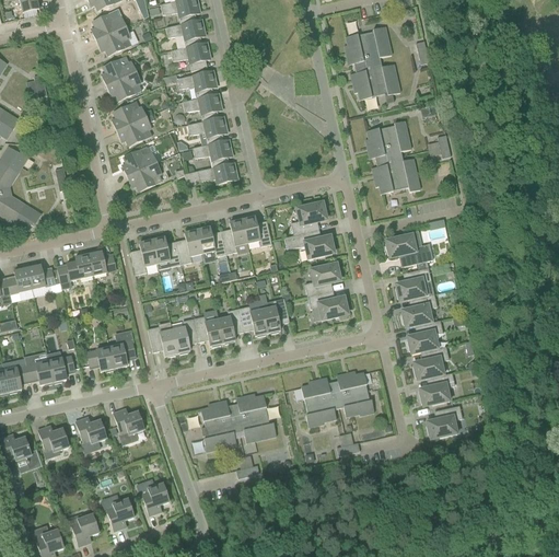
[(20,0),(23,12),(39,8),(37,0),(20,0)]
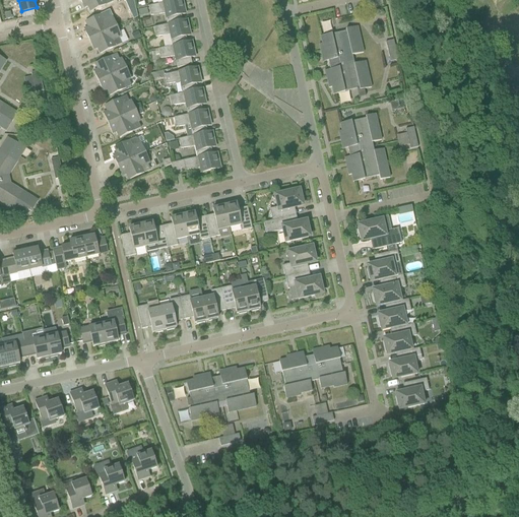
[(82,0),(82,1),(83,1),(85,5),(88,3),(90,9),(101,5),(107,2),(111,0),(82,0)]
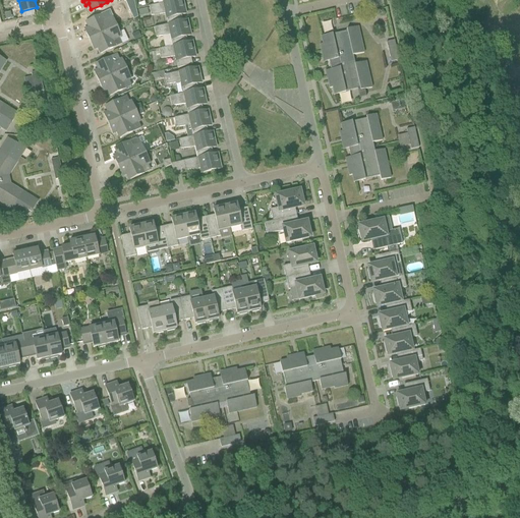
[(163,0),(150,4),(152,13),(166,11),(168,22),(183,18),(182,12),(186,11),(184,6),(186,6),(185,0),(163,0)]
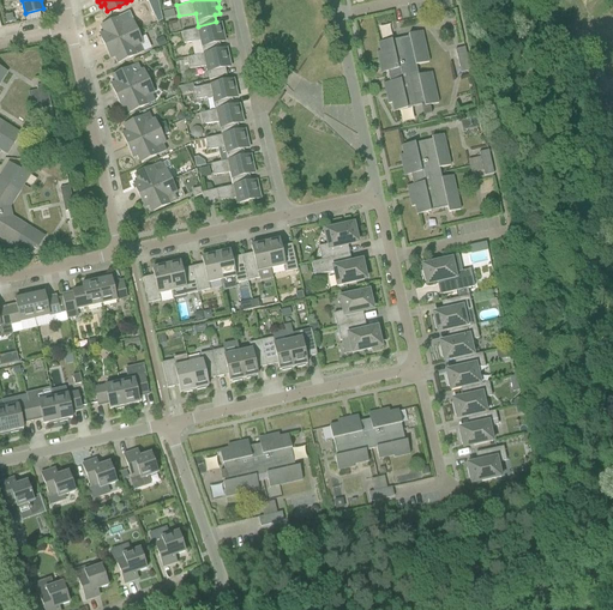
[(166,17),(176,14),(174,7),(163,10),(166,17)]
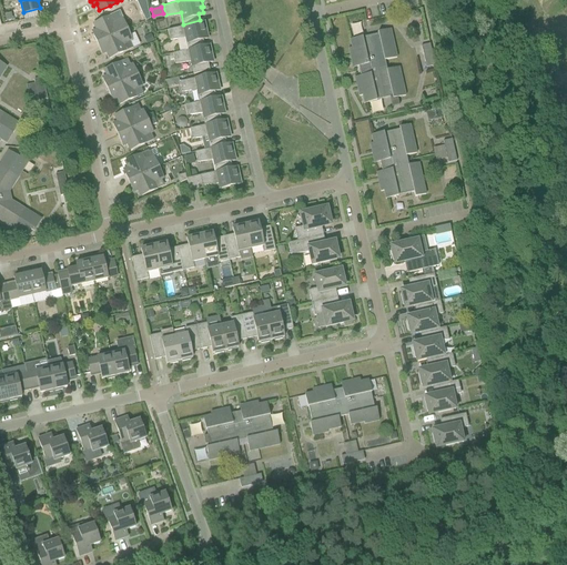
[(97,28),(93,29),(95,33),(94,33),(98,40),(128,27),(122,14),(119,16),(117,11),(111,13),(104,17),(94,21),(97,28)]
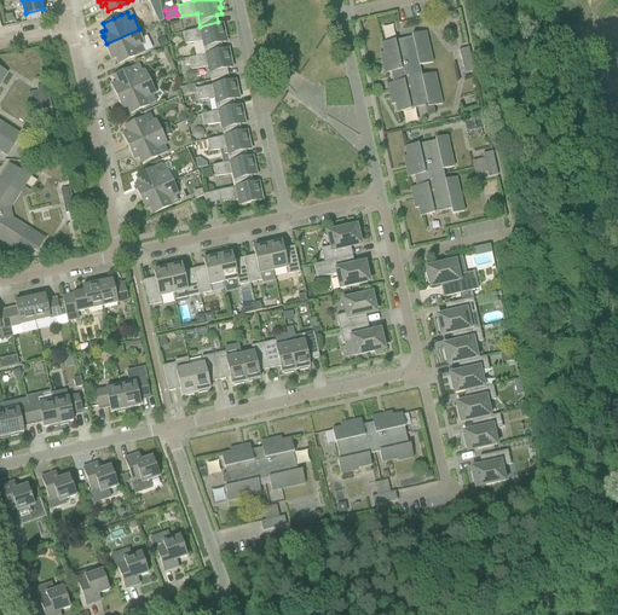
[(224,22),(223,23),(223,21),(218,22),(200,27),(184,30),(186,41),(203,39),(206,52),(224,47),(221,40),(226,40),(225,33),(226,33),(224,22)]
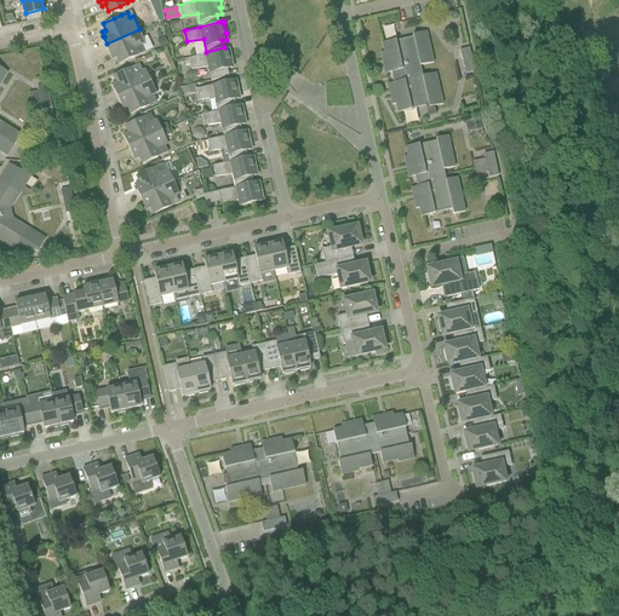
[(143,44),(145,42),(139,29),(107,44),(110,52),(110,51),(113,56),(116,55),(120,61),(145,50),(143,44)]
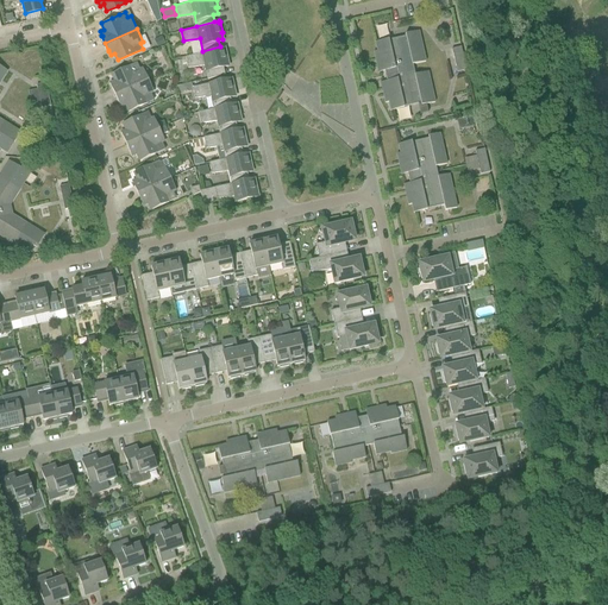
[(413,62),(426,60),(419,29),(406,32),(406,33),(389,38),(389,37),(376,41),(377,49),(374,50),(376,58),(382,57),(390,90),(384,92),(386,100),(389,100),(392,108),(405,106),(405,105),(421,101),(421,104),(427,102),(436,100),(428,69),(415,73),(413,62)]
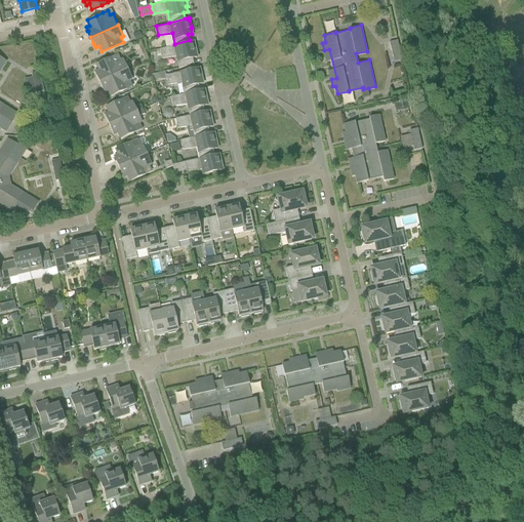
[(137,39),(145,37),(142,30),(134,33),(137,39)]
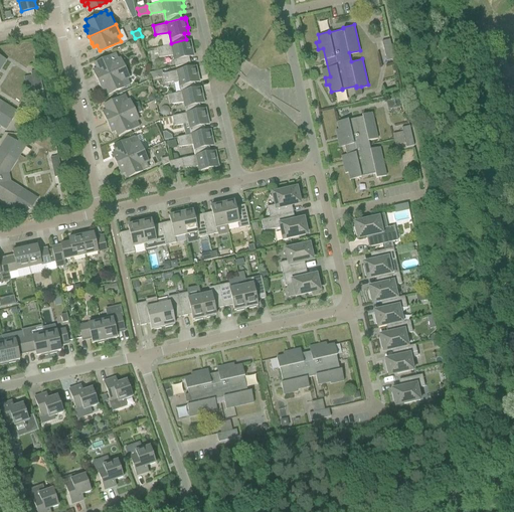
[(384,49),(392,47),(390,37),(382,39),(384,49)]
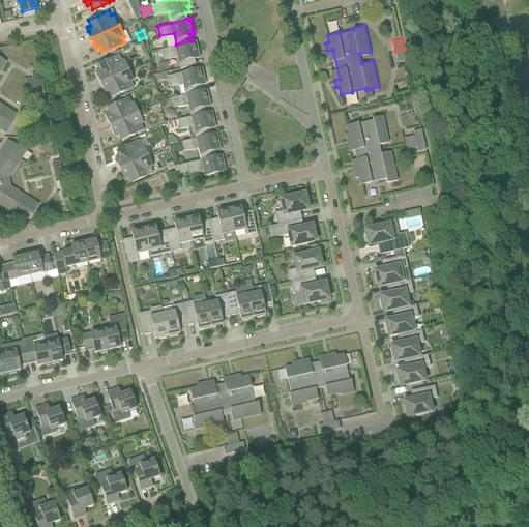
[(197,40),(196,41),(196,39),(192,40),(176,45),(162,48),(164,57),(178,55),(181,66),(197,63),(195,56),(199,56),(198,50),(199,50),(197,40)]
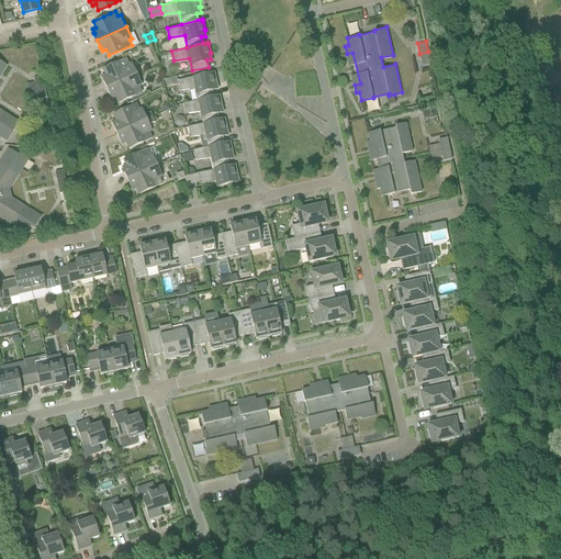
[(423,64),(430,63),(428,52),(419,54),(423,64)]
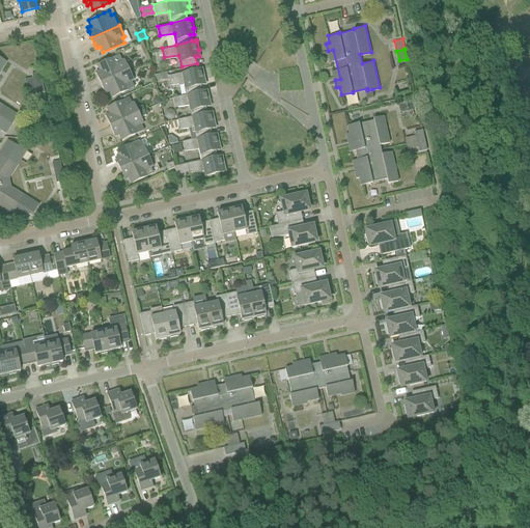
[(124,57),(122,58),(120,53),(98,63),(100,68),(96,71),(99,74),(98,75),(101,81),(130,67),(124,57)]
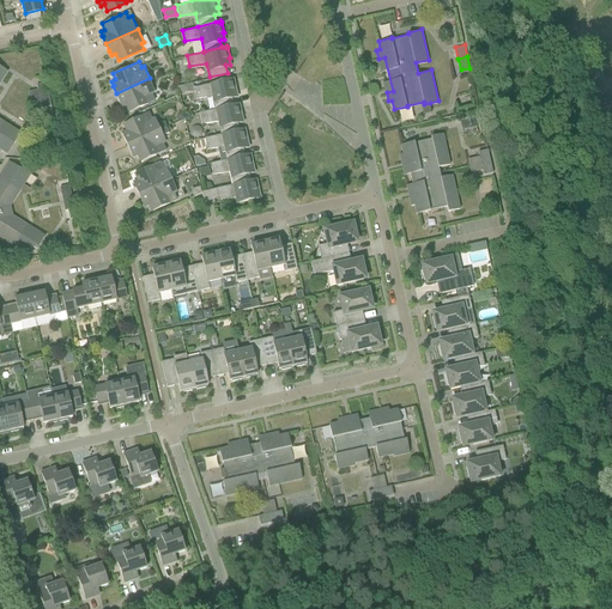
[(0,146),(8,151),(22,131),(0,117),(0,80),(7,68),(0,64),(0,146)]
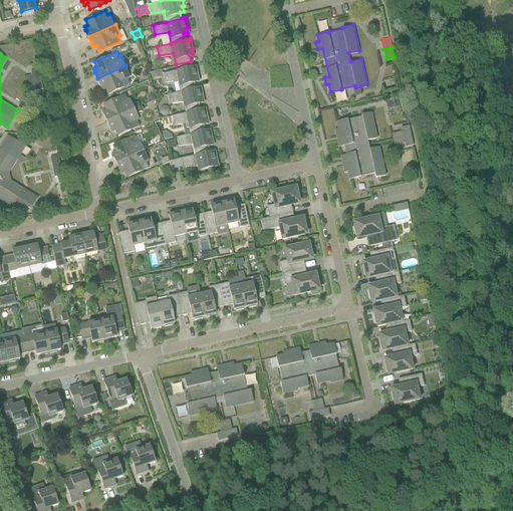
[(197,65),(196,65),(195,64),(163,71),(164,73),(165,81),(179,79),(182,89),(196,86),(195,80),(199,79),(198,74),(199,74),(197,65)]
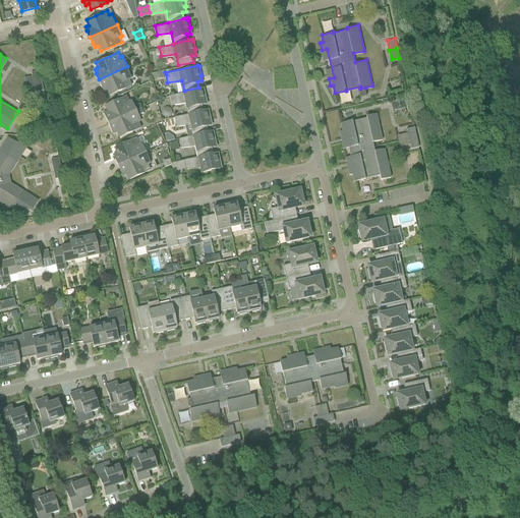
[(129,78),(131,77),(127,66),(99,79),(102,85),(103,85),(105,90),(108,88),(110,94),(132,83),(129,78)]
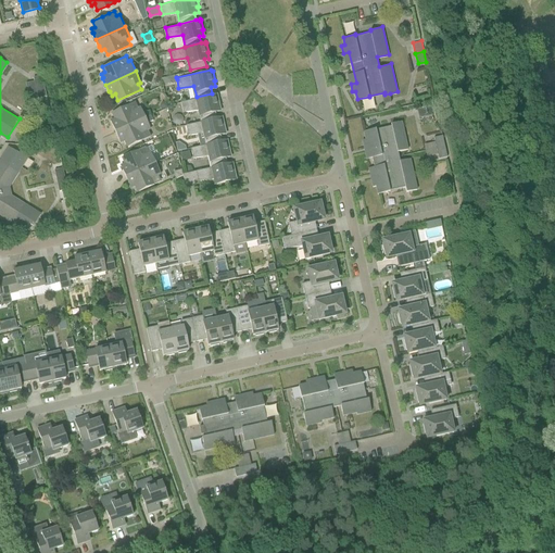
[(38,97),(47,95),(42,73),(34,75),(35,79),(26,80),(29,95),(38,92),(38,97)]
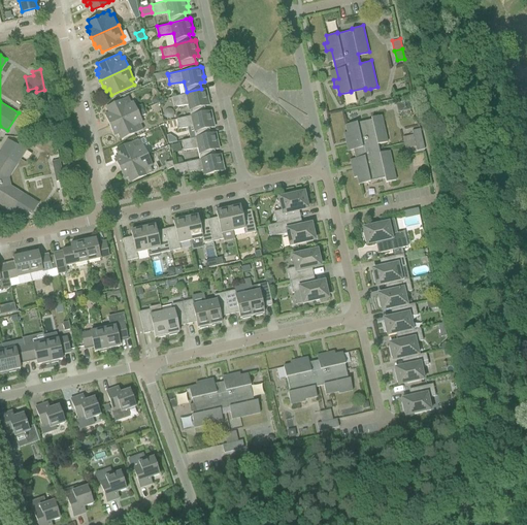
[(207,89),(205,89),(205,88),(201,89),(187,92),(172,95),(174,105),(189,103),(191,113),(206,110),(205,104),(209,103),(208,98),(209,98),(207,89)]
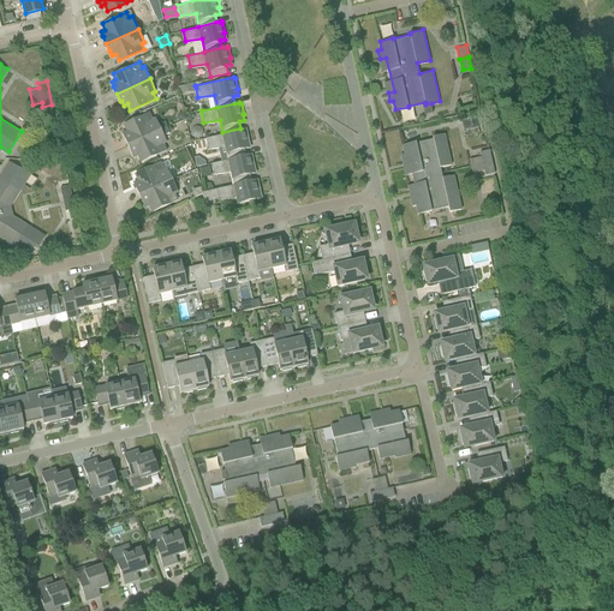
[(155,115),(153,117),(150,111),(124,123),(127,130),(124,131),(125,136),(129,143),(166,126),(166,125),(168,124),(166,118),(158,121),(155,115)]
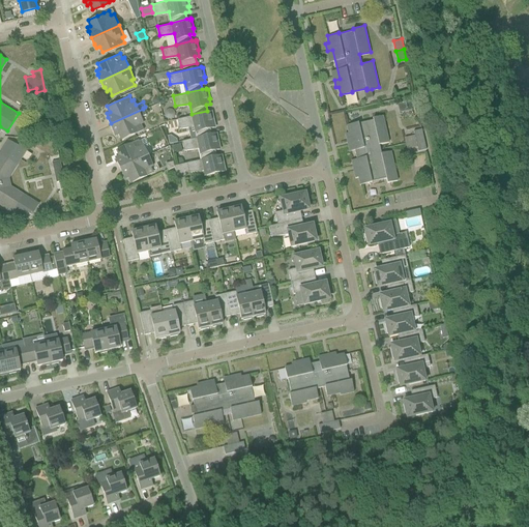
[(142,115),(145,113),(143,109),(111,123),(113,130),(114,129),(116,134),(119,133),(122,138),(144,128),(142,123),(145,122),(142,115)]
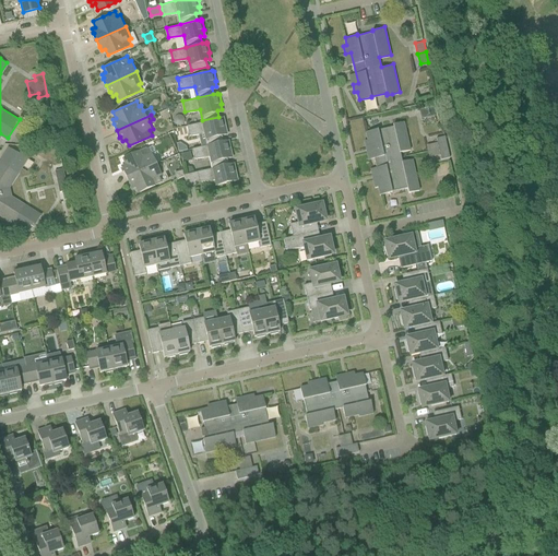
[(225,117),(223,117),(223,116),(218,117),(202,120),(188,123),(190,134),(205,132),(208,144),(224,140),(223,133),(226,132),(225,127),(227,127),(225,117)]
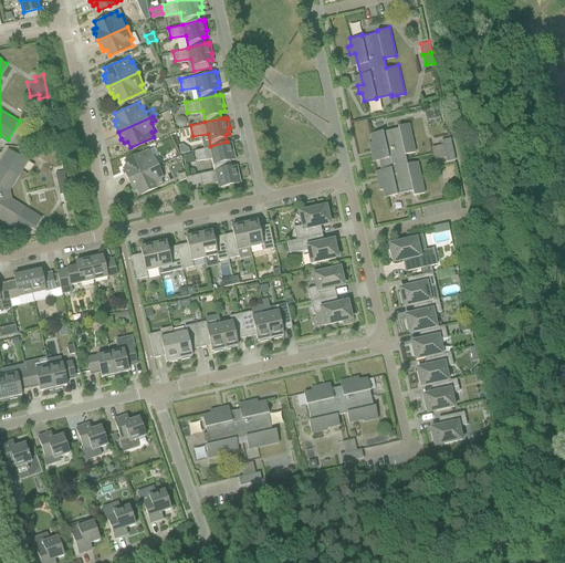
[(406,153),(416,150),(409,122),(398,124),(399,126),(383,129),(370,132),(373,141),(369,141),(372,149),(377,148),(384,179),(378,180),(380,188),(383,188),(385,196),(397,193),(412,189),(414,194),(425,191),(418,159),(408,163),(406,153)]
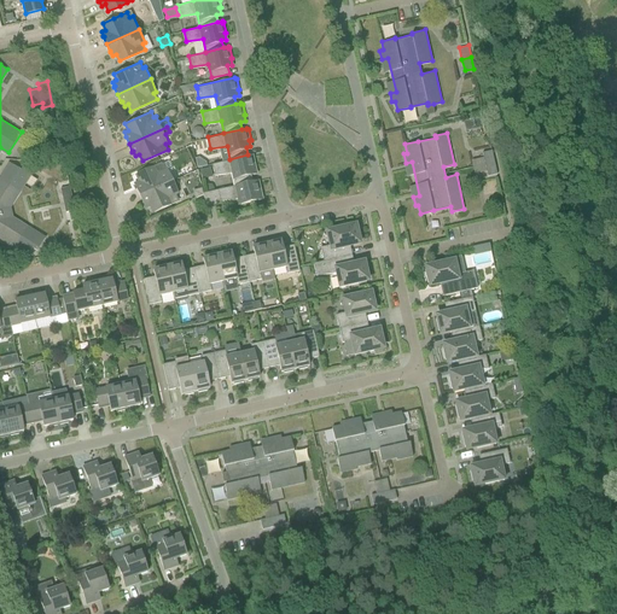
[(198,152),(209,150),(207,140),(196,141),(196,142),(193,142),(196,150),(198,150),(198,152)]
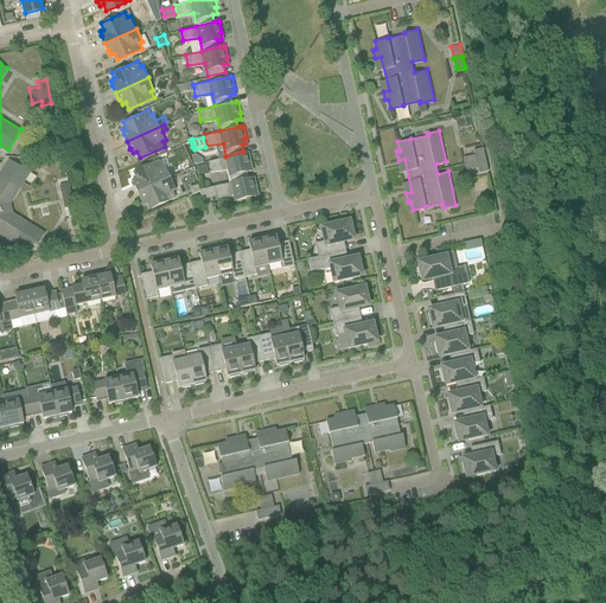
[(477,159),(486,158),(484,146),(474,148),(477,159)]
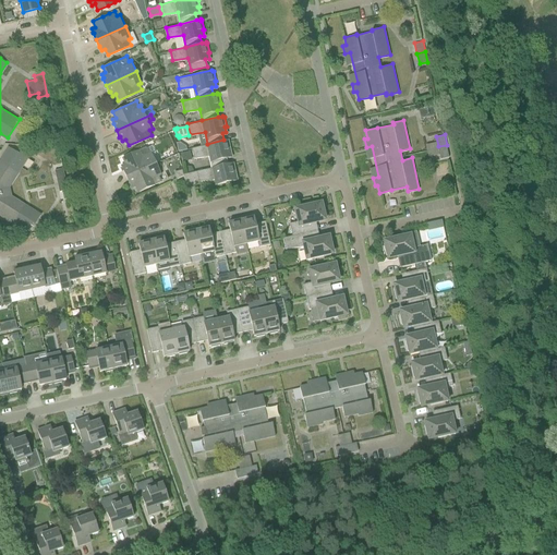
[(229,140),(228,140),(228,139),(223,140),(207,144),(192,147),(194,157),(209,155),(213,166),(229,163),(227,156),(231,155),(230,149),(231,149),(229,140)]
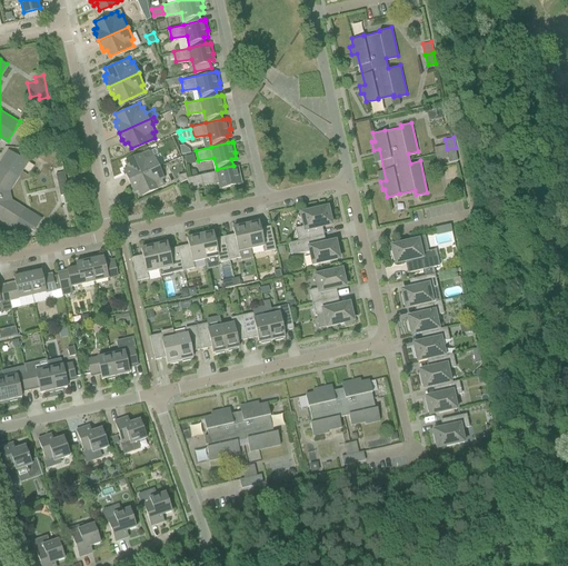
[(128,166),(125,167),(127,171),(126,172),(129,179),(159,165),(156,157),(158,156),(159,154),(157,147),(150,150),(149,148),(136,155),(126,159),(128,166)]
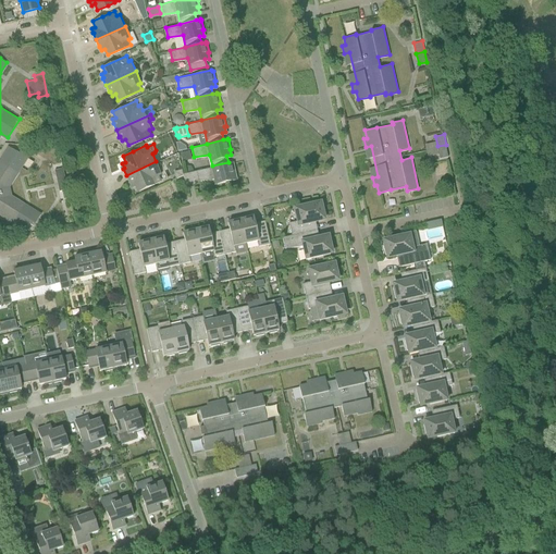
[(0,212),(14,222),(25,229),(31,221),(34,224),(41,213),(25,204),(11,194),(9,186),(19,171),(29,152),(19,146),(16,150),(9,145),(0,158),(0,212)]
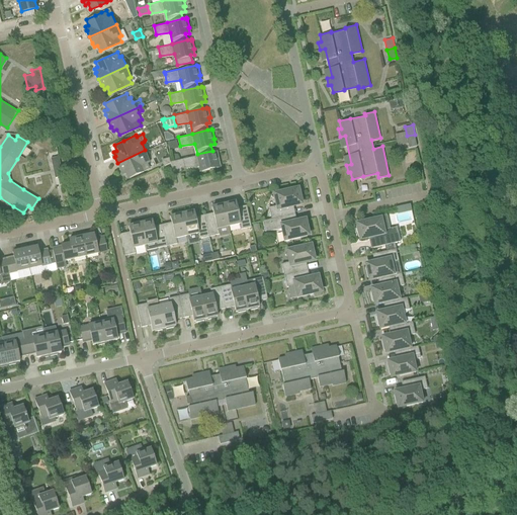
[(409,146),(417,144),(415,135),(407,136),(409,146)]
